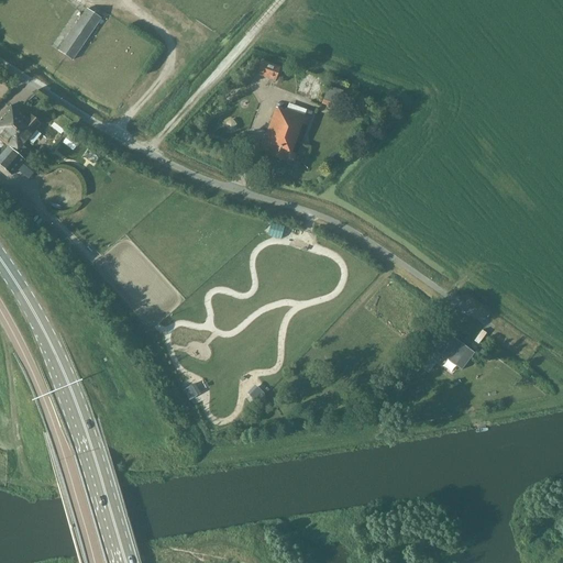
[(73,61),(101,18),(87,8),(57,51),(73,61)]
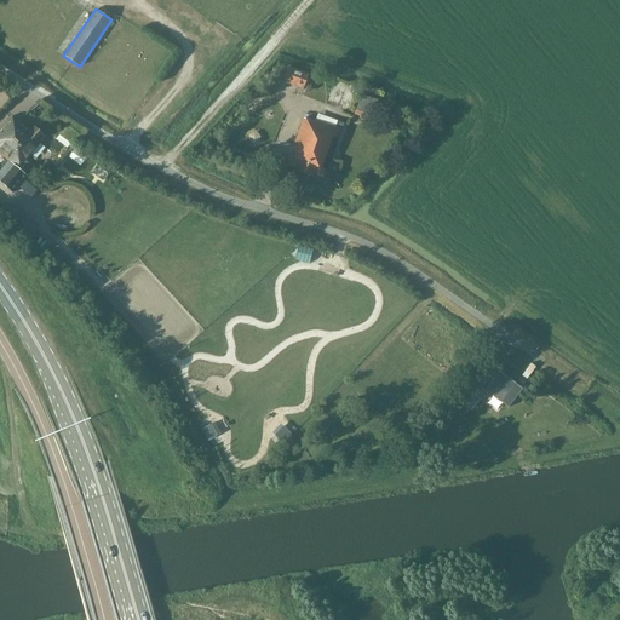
[(282,82),(303,90),(308,74),(288,67),(282,82)]
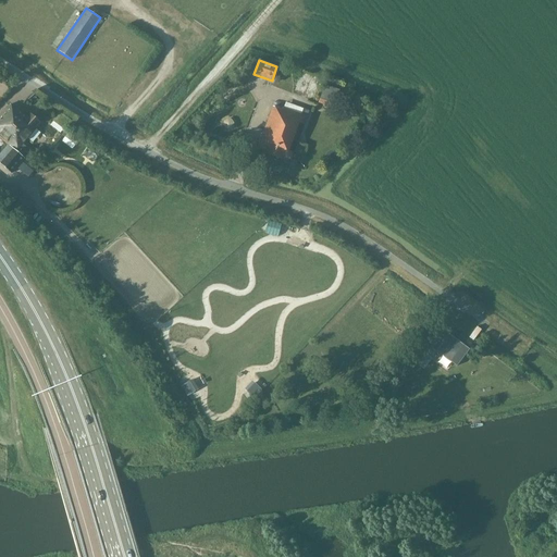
[(333,107),(339,91),(324,85),(318,101),(333,107)]
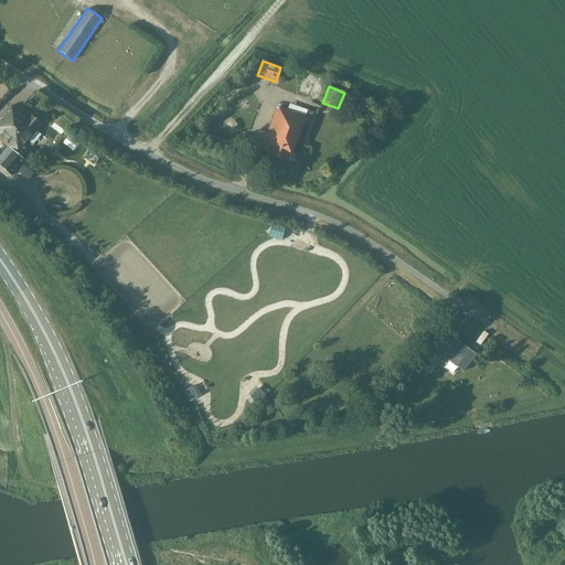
[(313,113),(307,110),(289,104),(287,110),(286,109),(285,112),(277,108),(260,150),(269,153),(268,156),(284,161),(285,159),(294,163),(313,113)]
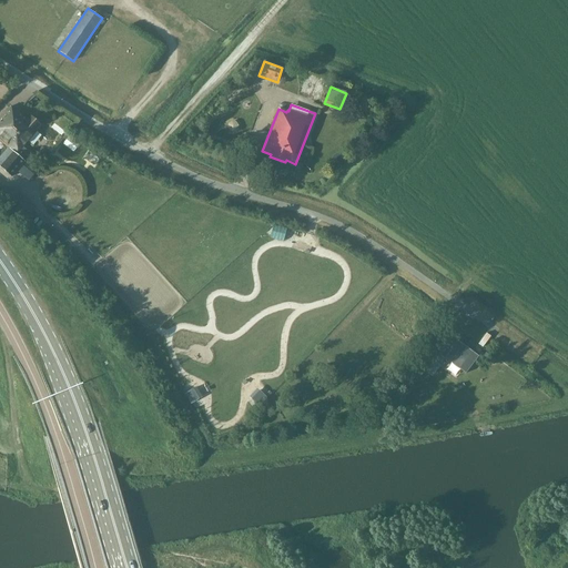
[(22,146),(33,133),(40,125),(29,115),(26,120),(11,107),(0,118),(0,141),(10,151),(0,162),(0,168),(10,176),(23,162),(21,160),(27,151),(22,146)]
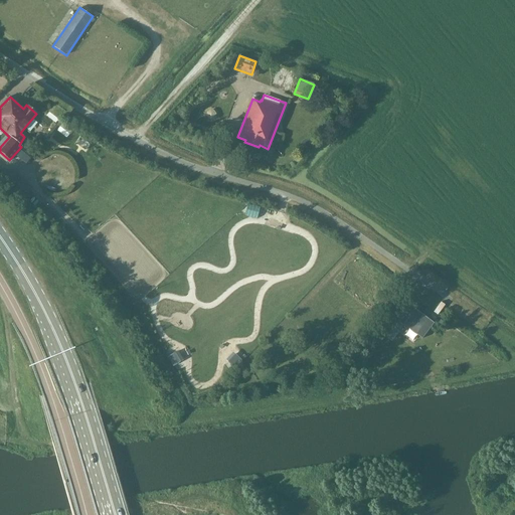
[(414,310),(403,325),(421,339),(433,324),(414,310)]
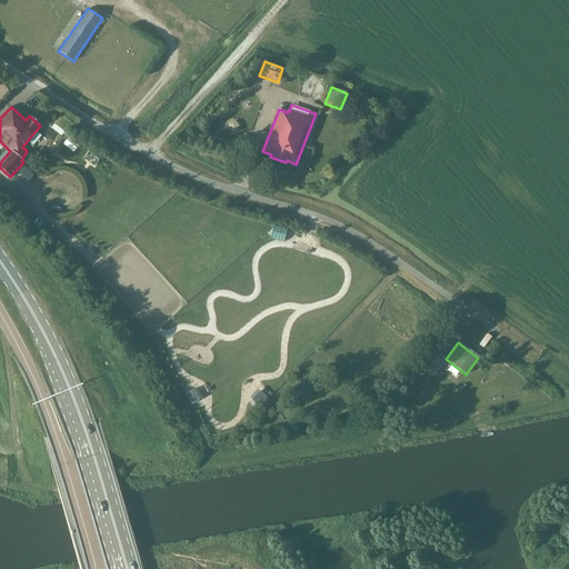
[(439,353),(433,361),(440,367),(446,359),(439,353)]
